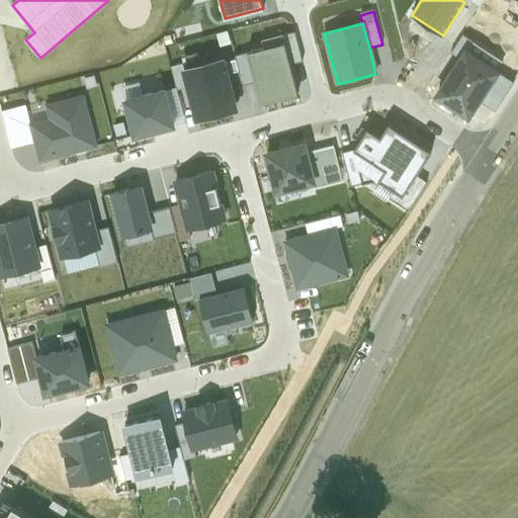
[(282,36),(284,44),(290,65),(303,62),(294,32),(282,36)]
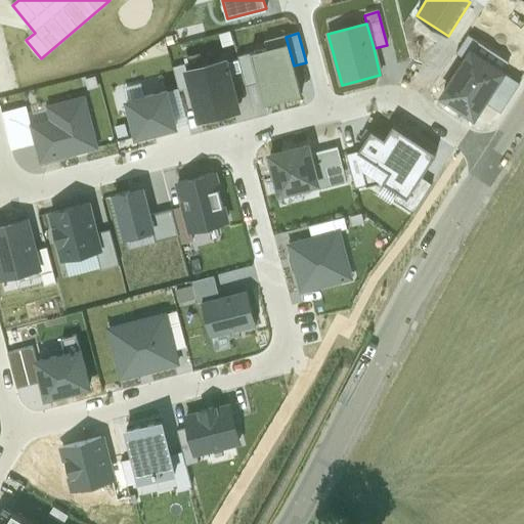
[(503,73),(509,61),(468,35),(456,53),(467,60),(442,96),(474,117),(484,102),(503,73)]
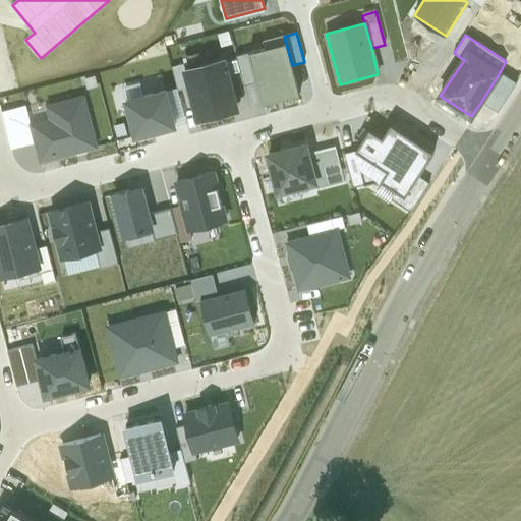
[(286,44),(248,54),(256,83),(262,105),(299,95),(292,65),(286,44)]
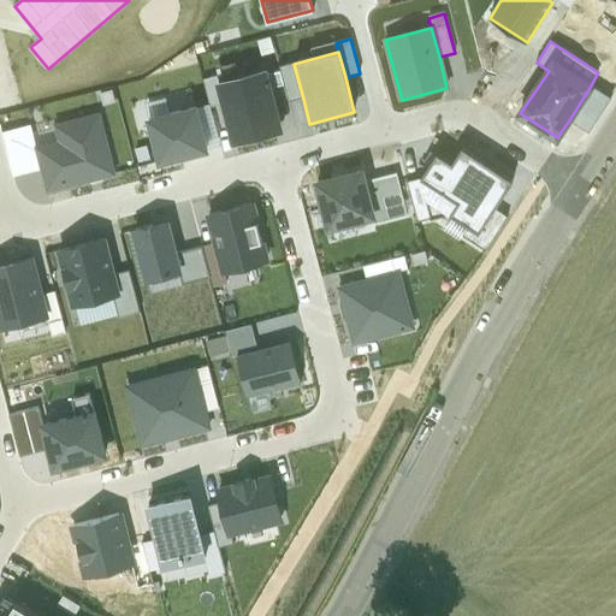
[(303,99),(294,64),(279,67),(280,72),(284,86),(289,102),(303,99)]
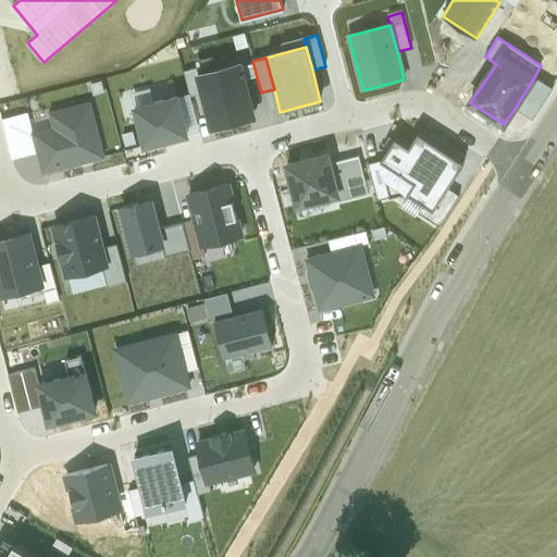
[(239,64),(198,75),(202,95),(212,130),(255,119),(244,81),(257,77),(254,65),(240,69),(239,64)]
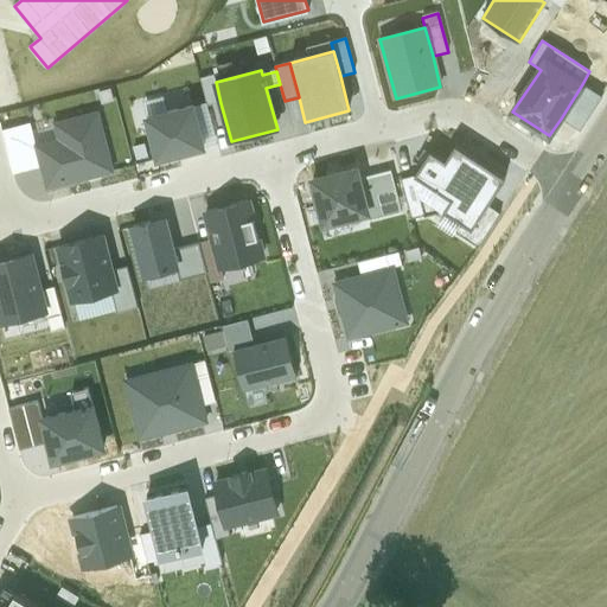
[(208,107),(221,103),(216,82),(213,76),(200,80),(208,107)]
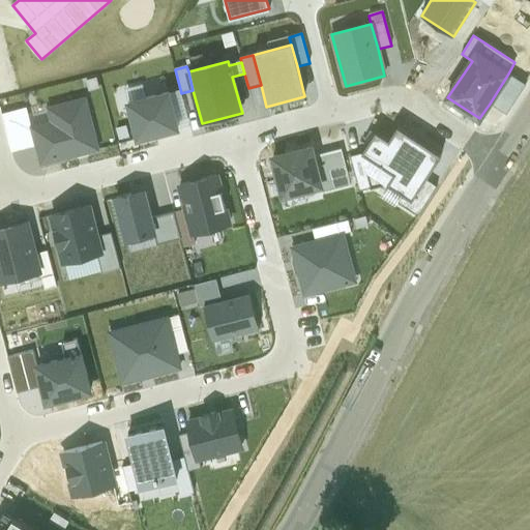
[(526,85),(508,74),(490,104),(506,114),(526,85)]
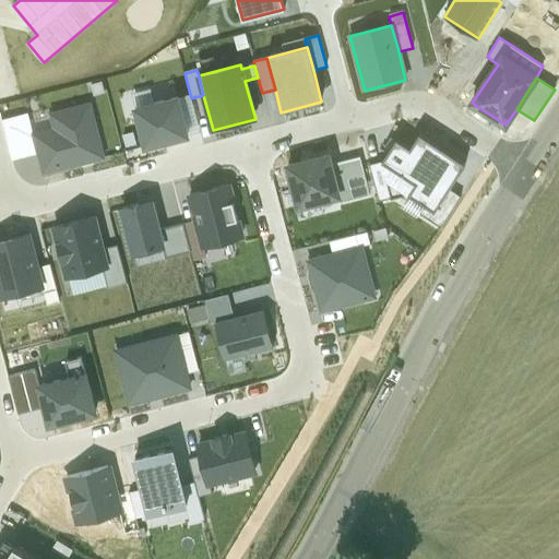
[(188,138),(177,98),(135,109),(145,149),(188,138)]
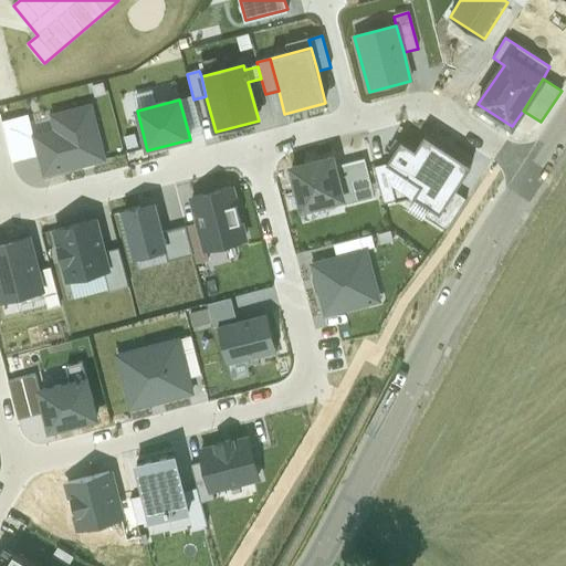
[(40,154),(45,174),(104,159),(90,107),(53,117),(56,132),(35,137),(40,154)]
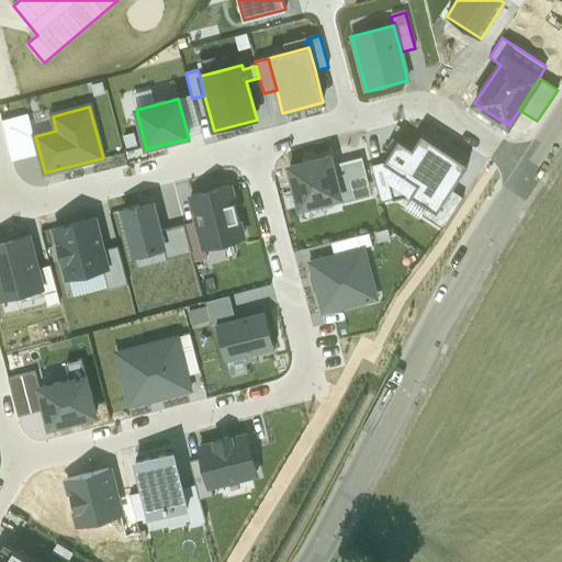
[(12,160),(40,153),(35,136),(33,136),(27,114),(2,121),(12,160)]
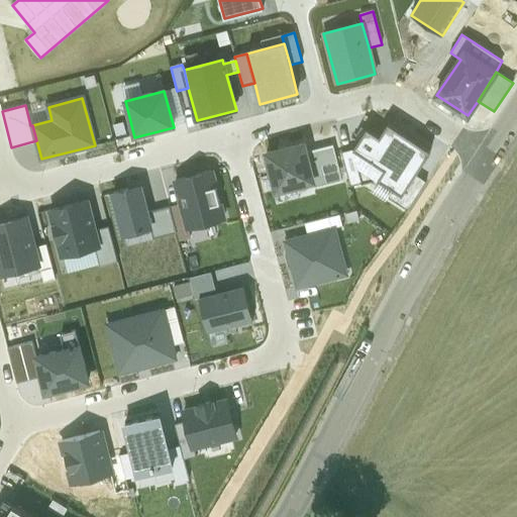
[(416,175),(431,151),(388,124),(379,137),(367,129),(352,149),(362,184),(377,180),(393,190),(402,196),(416,175)]
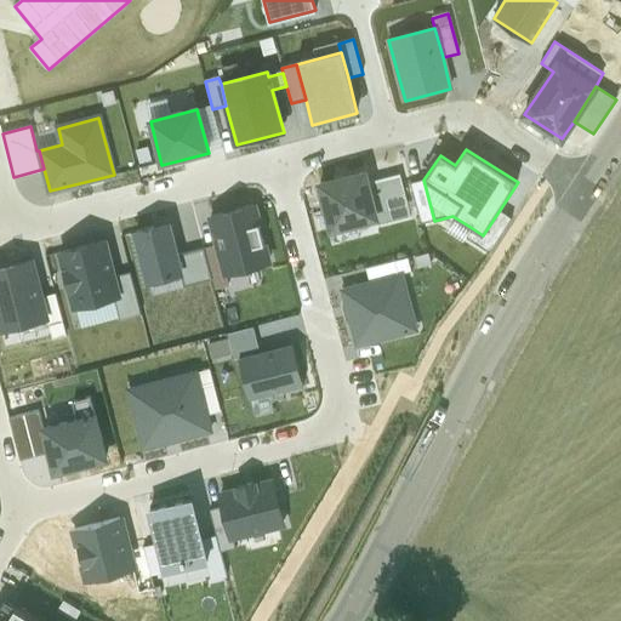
[(376,218),(366,183),(364,174),(319,186),(331,231),(375,220),(376,218)]
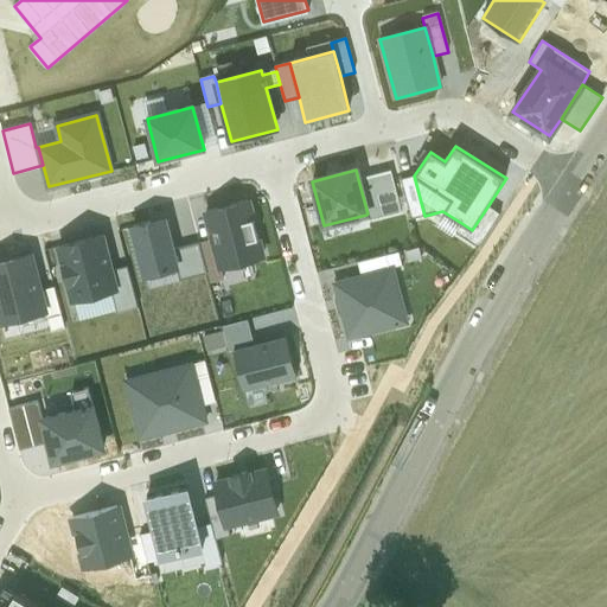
[(390,171),(358,179),(368,213),(366,215),(368,222),(402,212),(390,171)]
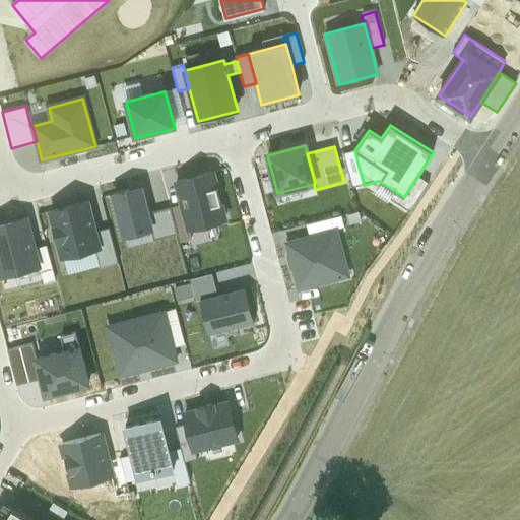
[(352,188),(364,185),(354,150),(343,153),(352,188)]
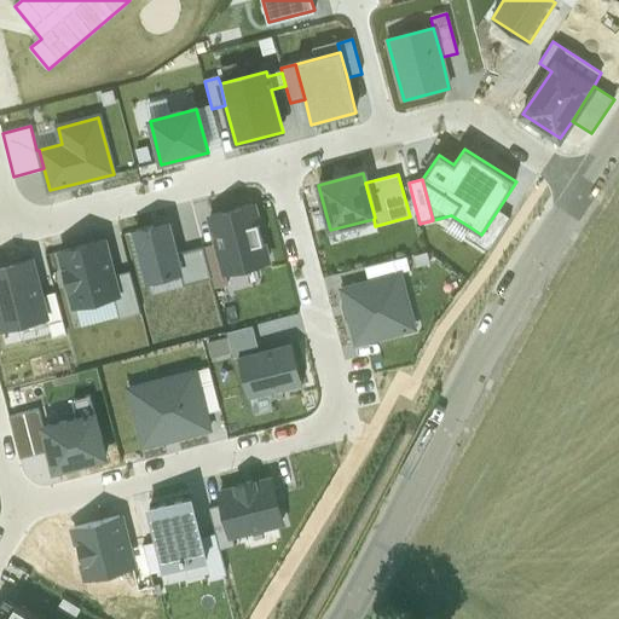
[(270,262),(254,206),(209,218),(217,244),(225,275),(270,262)]
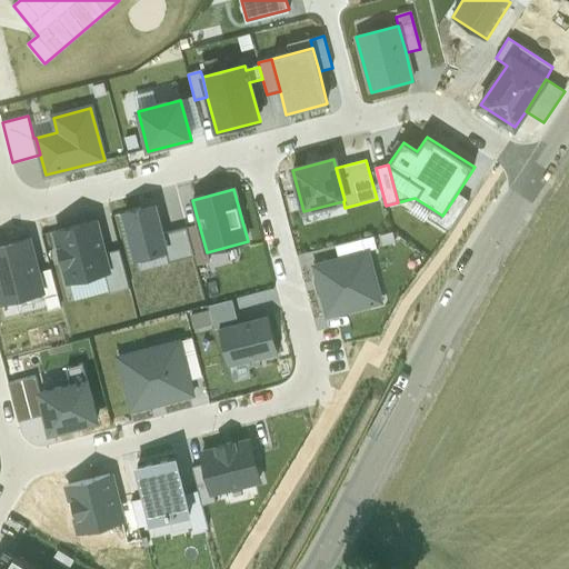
[(469,200),(458,192),(442,216),(432,209),(427,218),(448,232),(469,200)]
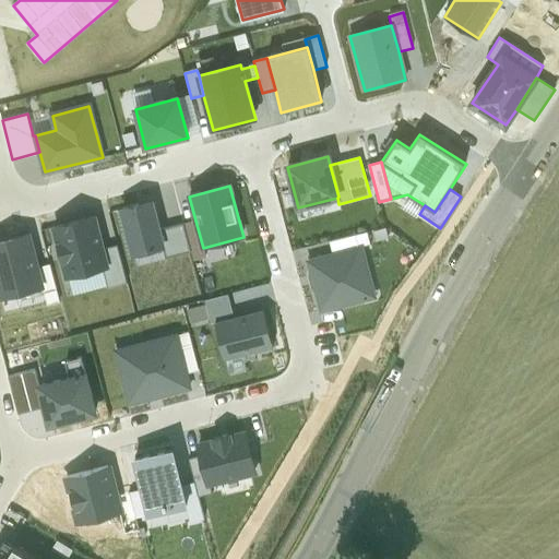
[(151,202),(121,211),(133,254),(162,248),(163,247),(158,230),(151,202)]
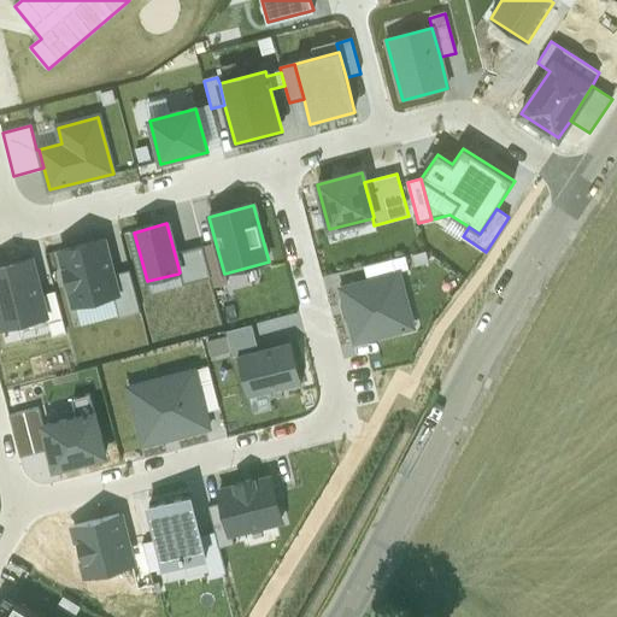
[(104,240),(60,252),(65,270),(64,270),(69,287),(70,287),(75,306),(112,297),(118,295),(112,276),(104,240)]
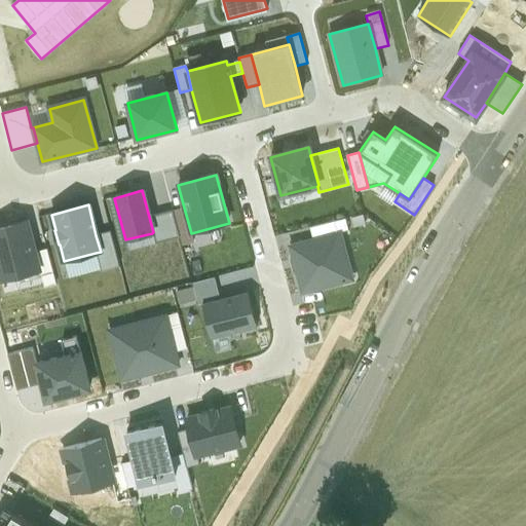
[(184,208),(173,211),(180,238),(182,246),(193,242),(191,233),(184,208)]
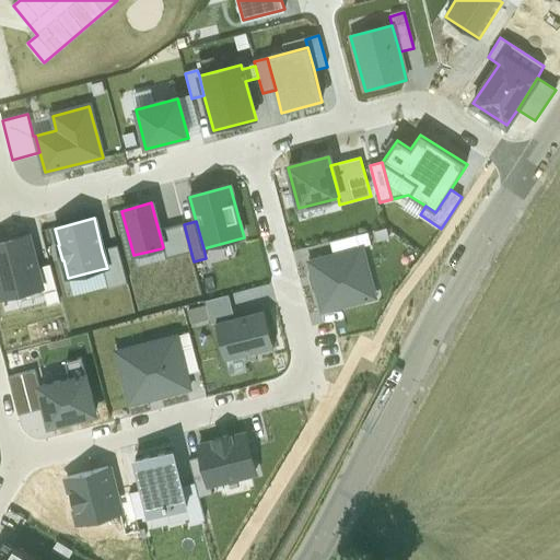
[(184,224),(159,231),(163,247),(162,248),(165,260),(191,254),(184,224)]
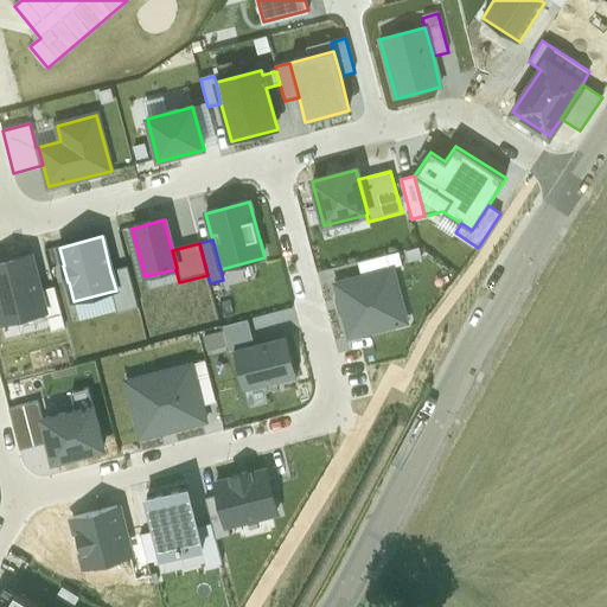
[(358,263),(362,278),(391,270),(402,267),(398,253),(358,263)]
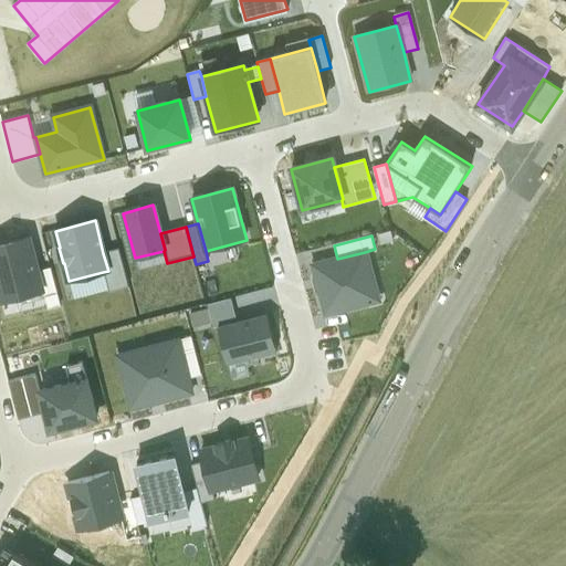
[(41,292),(27,238),(0,244),(0,301),(0,303),(41,292)]
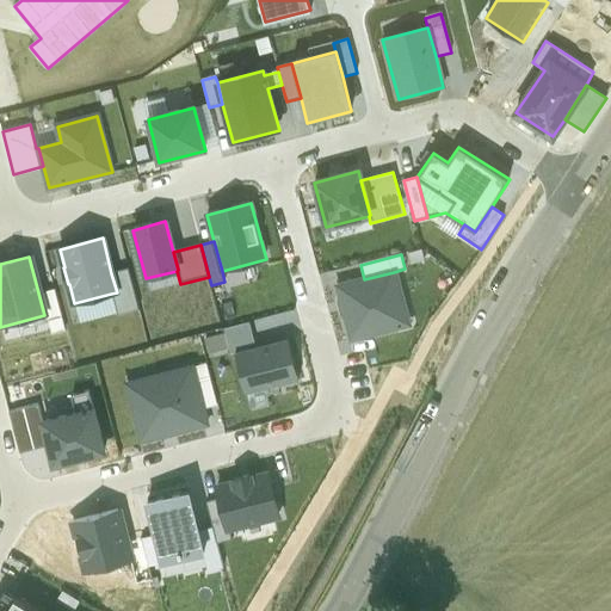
[(128,269),(111,273),(117,292),(111,294),(117,316),(139,310),(128,269)]
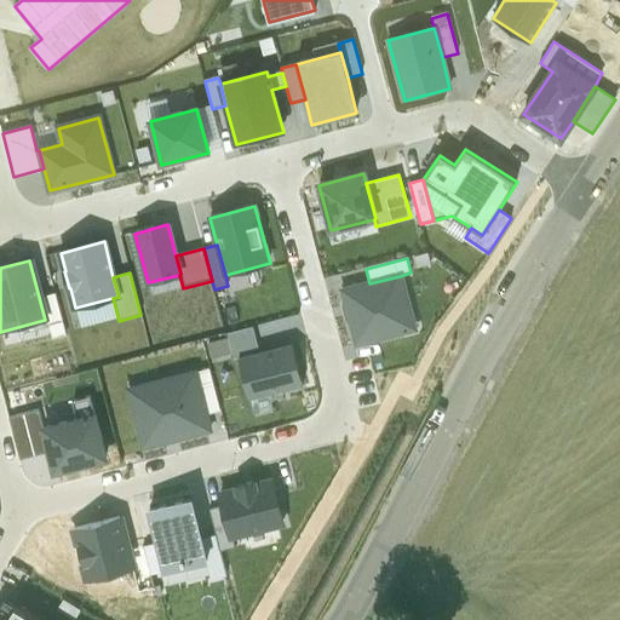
[(369,283),(344,291),(357,343),(413,328),(400,276),(369,283)]
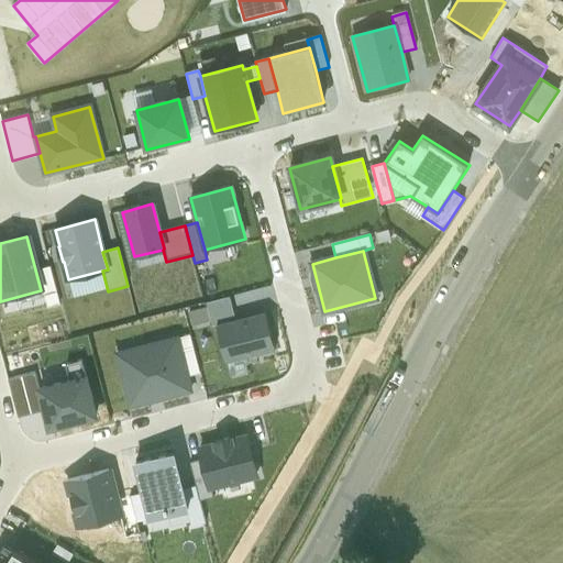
[(37,271),(47,309),(59,306),(50,267),(37,271)]
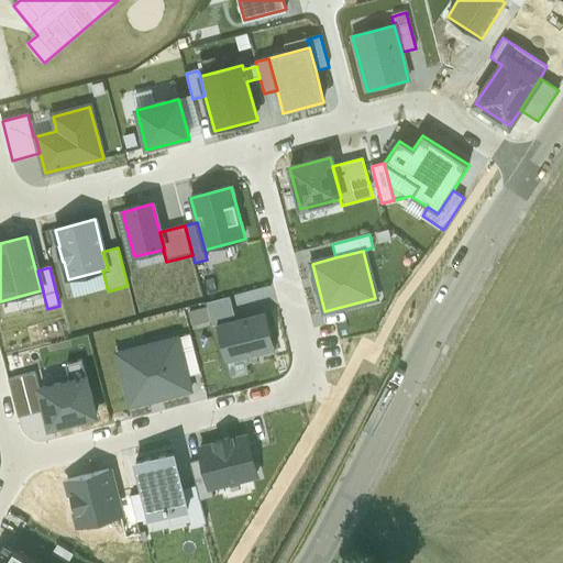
[(217,326),(235,321),(229,298),(206,304),(211,328),(217,326)]
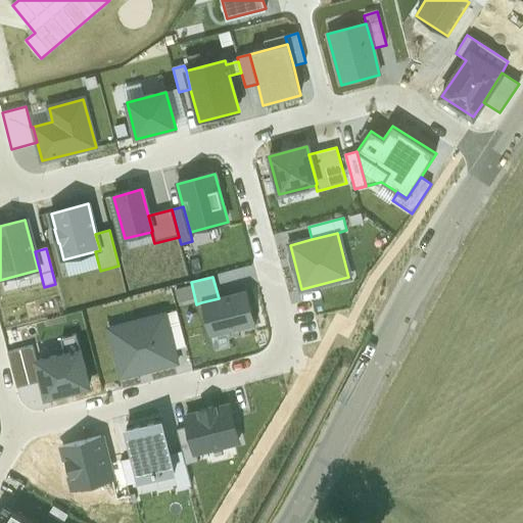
[(255,325),(246,291),(219,298),(201,302),(209,337),(255,325)]
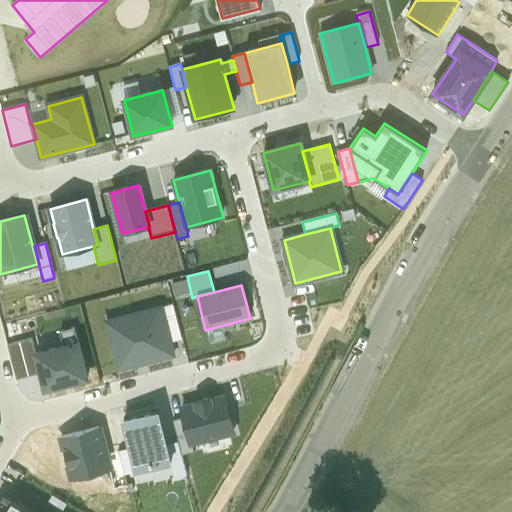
[(161,308),(170,343),(182,340),(173,305),(161,308)]
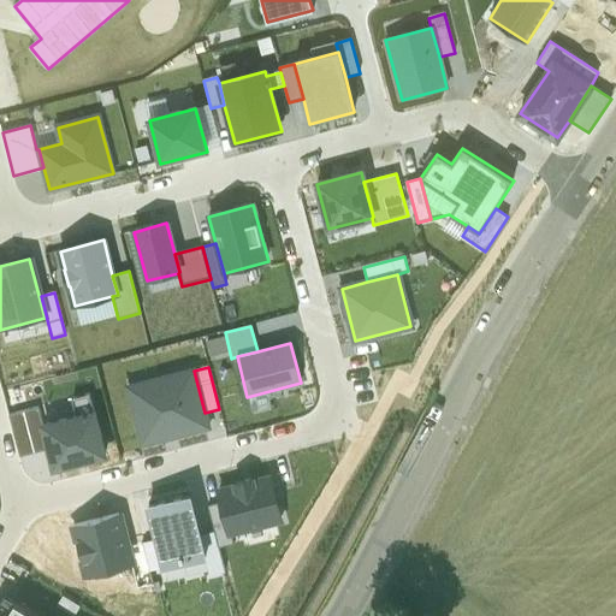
[(194,371),(126,389),(142,446),(208,428),(205,413),(194,371)]
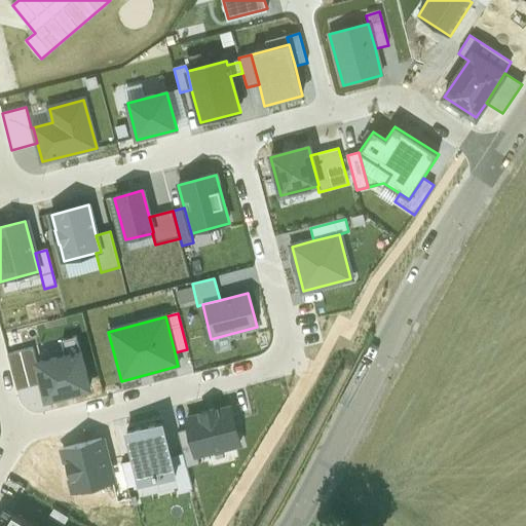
[(66,357),(37,364),(42,384),(46,401),(89,389),(76,338),(62,341),(66,357)]
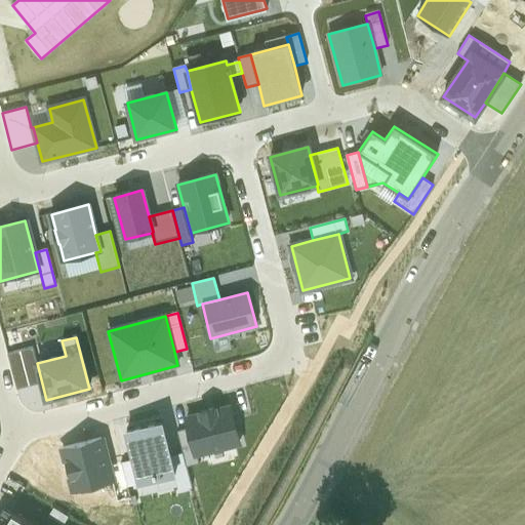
[(42,384),(37,363),(33,348),(7,355),(16,391),(42,384)]
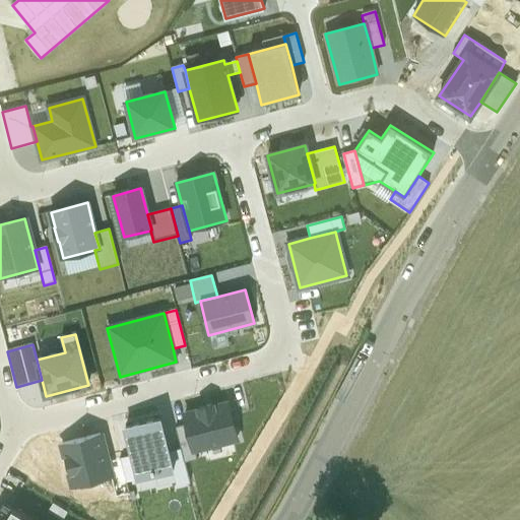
[(199,410),(185,414),(187,424),(194,450),(195,450),(238,439),(228,403),(213,406),(212,404),(198,408),(199,410)]
